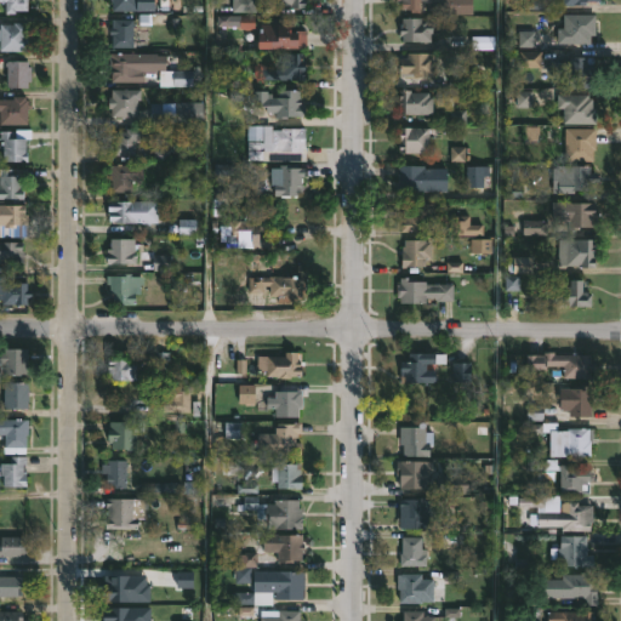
[(0,0),(30,0),(30,10),(18,10),(18,13),(7,13),(6,1),(0,1),(0,0)]
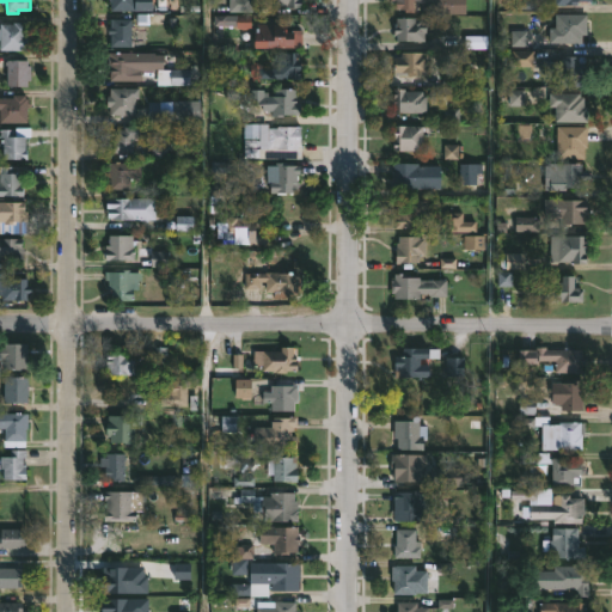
[(157,0),(157,12),(109,11),(109,1),(106,1),(106,0),(157,0)]
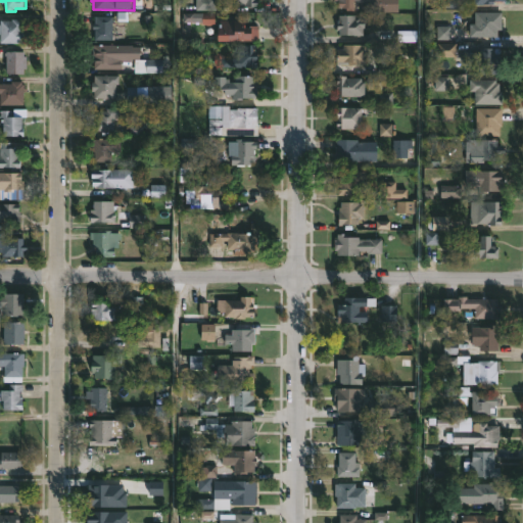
[(396,0),(396,12),(366,12),(366,9),(358,9),(358,1),(355,1),(355,10),(344,10),(344,7),(336,7),(336,0),(396,0)]
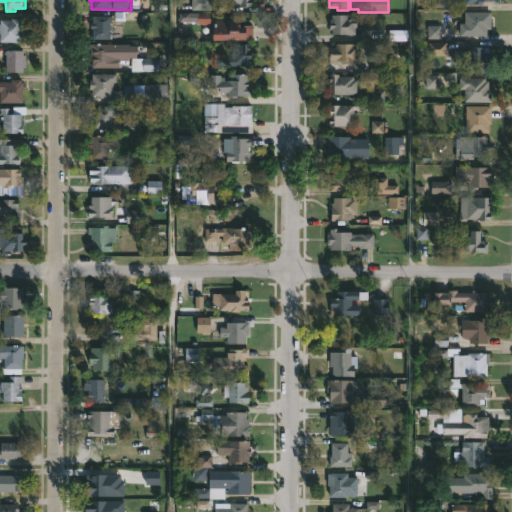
[(486,36),(459,36),(459,22),(464,22),(463,11),(490,11),(490,28),(486,28),(486,36)]
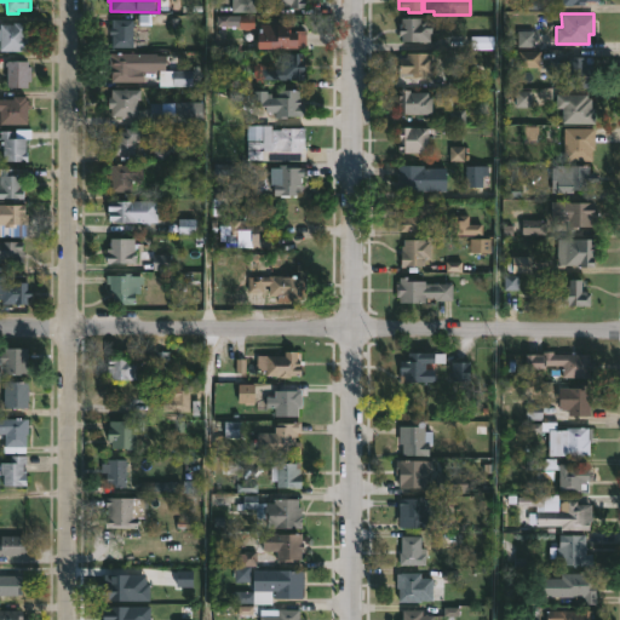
[(430,23),(428,41),(400,40),(401,34),(397,34),(397,27),(401,27),(401,17),(419,18),(419,22),(430,23)]
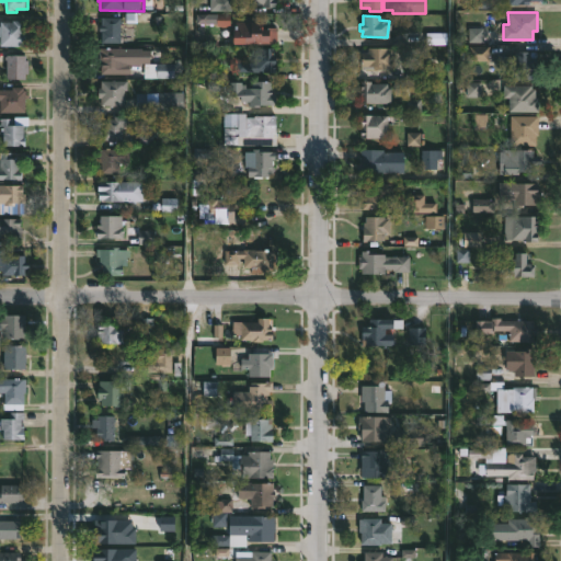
[(260,18),(260,20),(267,20),(267,27),(275,27),(275,44),(237,44),(237,21),(249,21),(250,16),(260,18)]
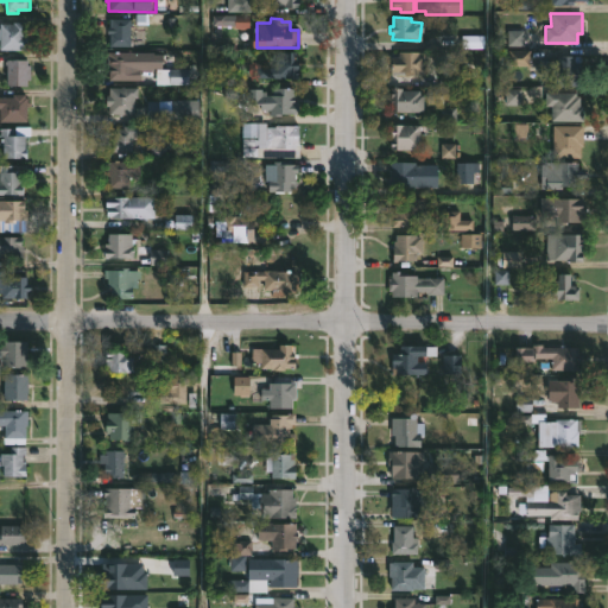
[(128,29),(128,45),(108,45),(108,33),(106,33),(106,26),(111,26),(111,19),(128,19),(128,29)]
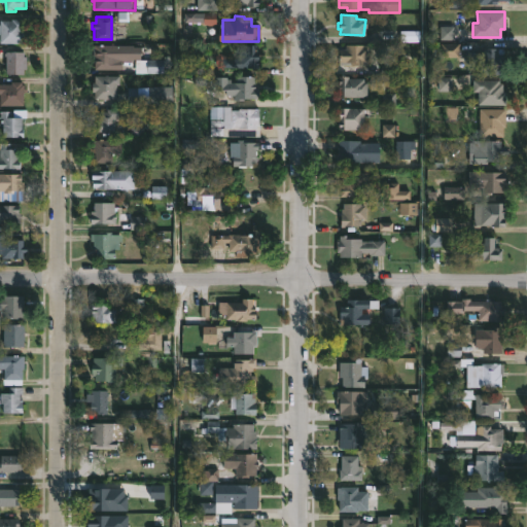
[(24,19),(24,23),(28,23),(26,42),(1,41),(1,34),(0,34),(0,24),(1,24),(1,20),(24,19)]
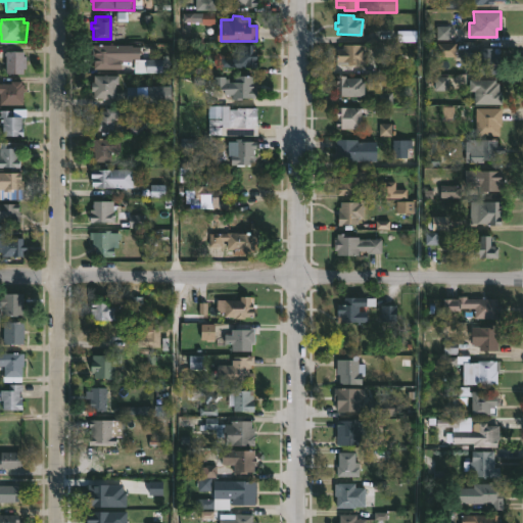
[(252,44),(253,53),(255,52),(255,66),(220,67),(220,57),(236,57),(236,45),(252,44)]
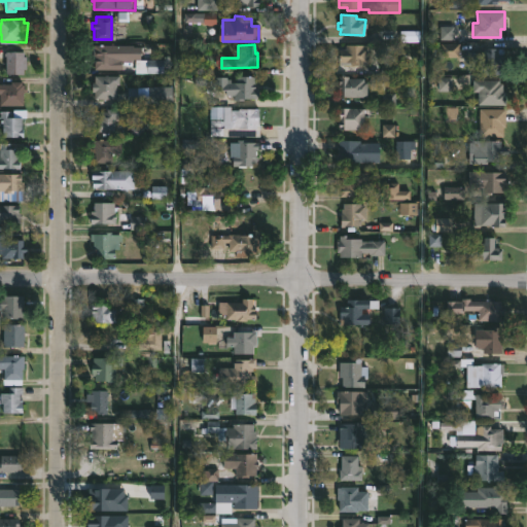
[(369,45),(367,73),(355,72),(355,64),(338,64),(338,49),(345,49),(345,44),(369,45)]
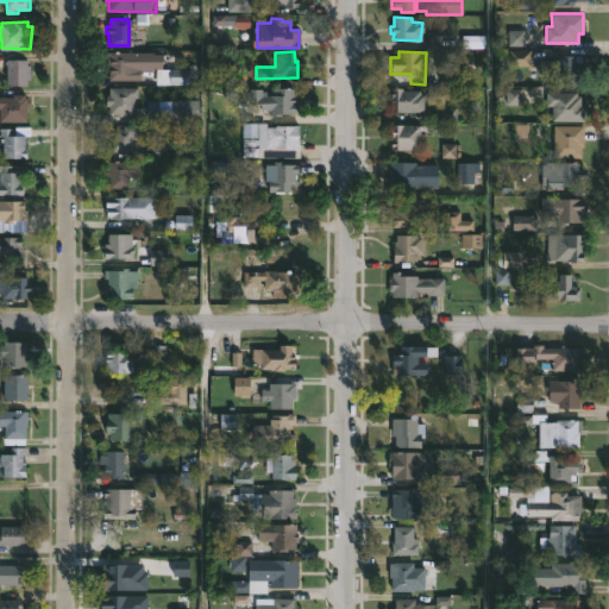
[(149,69),(149,70),(139,70),(138,80),(107,80),(108,70),(106,70),(106,52),(150,52),(149,69)]
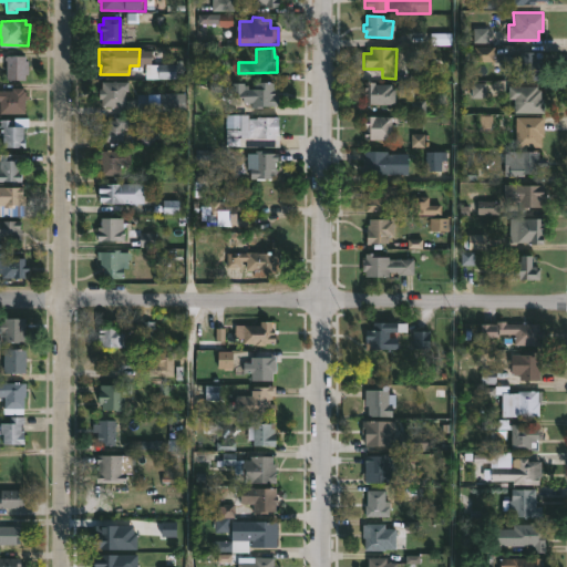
[(534,52),(533,62),(540,62),(540,80),(516,80),(516,68),(504,68),(505,55),(518,57),(519,51),(534,52)]
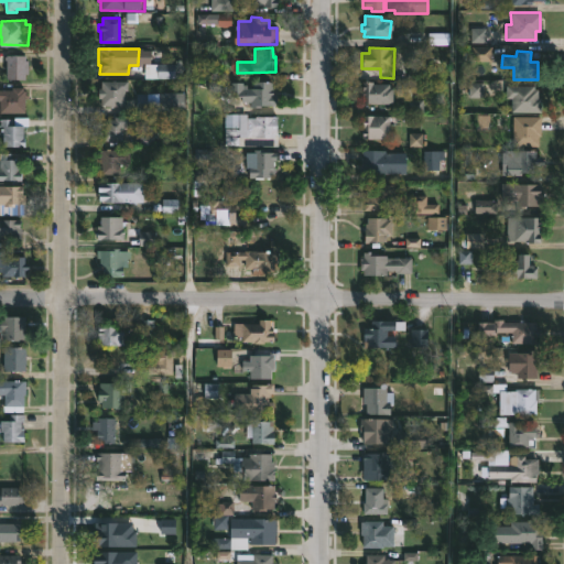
[(23,56),(24,61),(26,60),(28,73),(23,74),(23,78),(4,79),(4,61),(3,61),(2,56),(23,55),(23,56)]
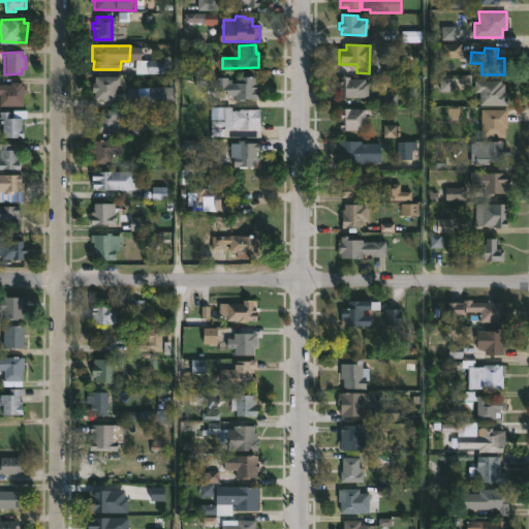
[(254,75),(254,79),(258,79),(258,99),(234,100),(234,95),(224,95),(224,91),(215,91),(215,76),(227,76),(227,83),(235,83),(235,75),(254,75)]
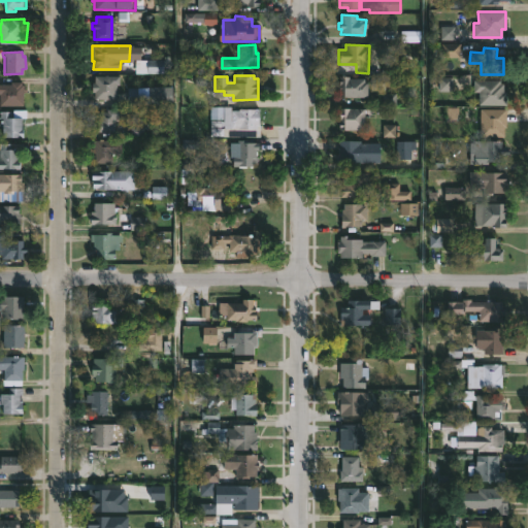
[(118,76),(118,85),(116,85),(116,99),(93,98),(94,92),(91,92),(91,84),(93,84),(94,76),(118,76)]
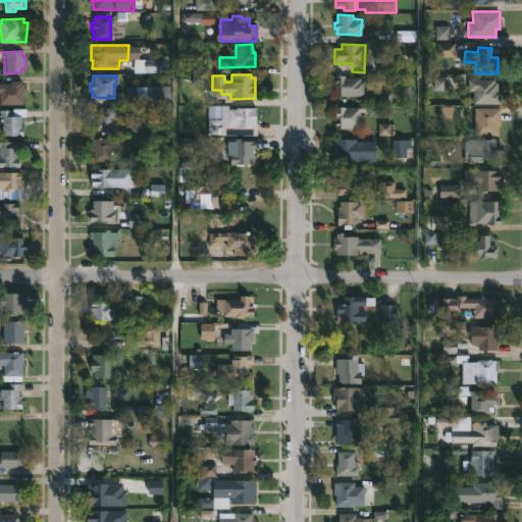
[(344,75),(344,77),(357,77),(357,81),(362,81),(362,96),(349,96),(349,100),(344,100),(343,96),(338,96),(337,75),(344,75)]
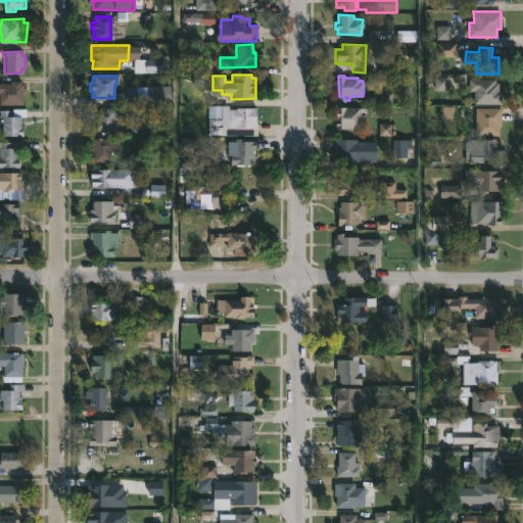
[(0,83),(13,83),(13,80),(24,80),(24,82),(26,82),(25,104),(1,103),(1,92),(0,92),(0,83)]
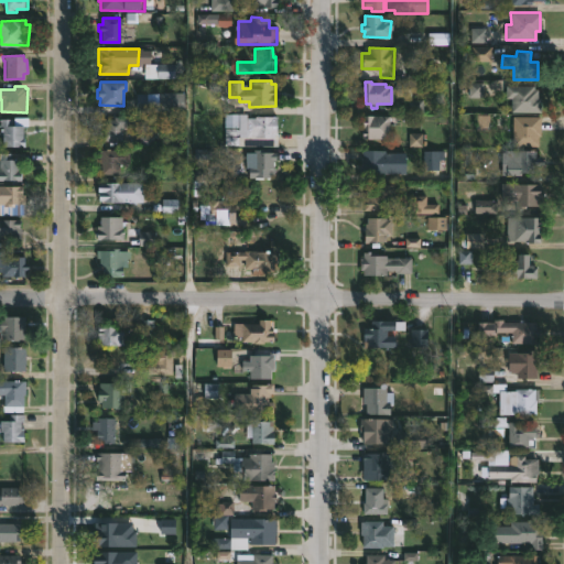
[(533,87),(533,89),(537,89),(537,98),(540,98),(540,112),(510,112),(510,98),(505,98),(505,86),(533,87)]
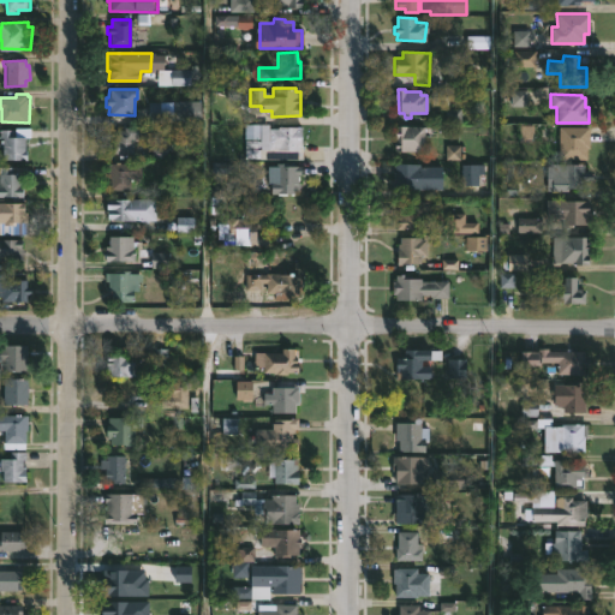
[(199,121),(160,121),(159,101),(199,101),(199,121)]
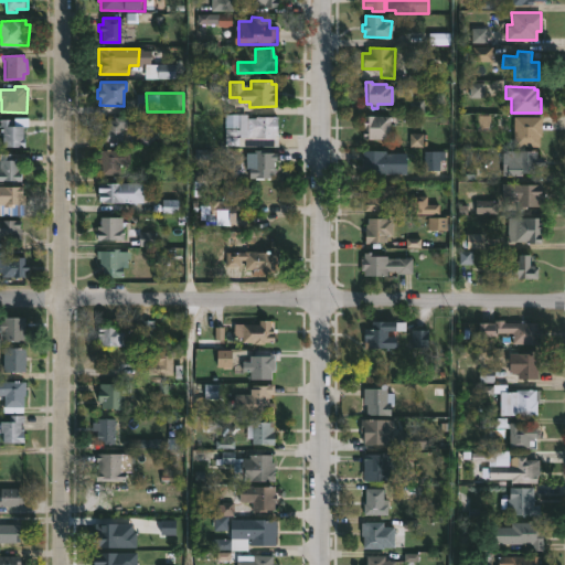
[(121,142),(100,144),(100,119),(106,119),(106,116),(129,116),(129,127),(123,127),(123,142),(121,142)]
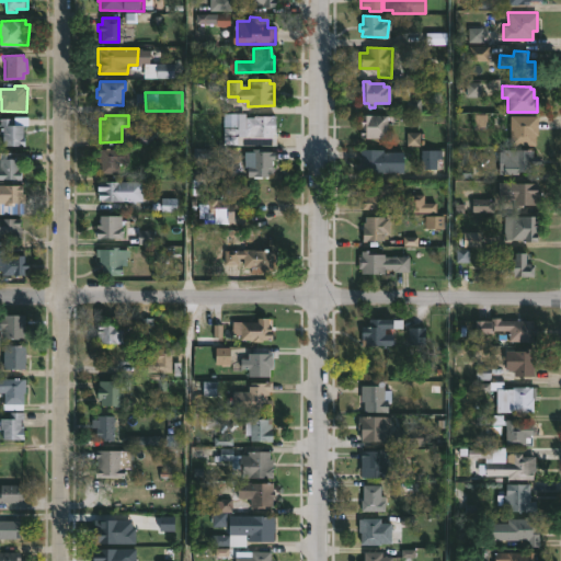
[(275,116),(274,134),(271,134),(271,137),(244,135),(245,117),(253,117),(253,115),(275,116)]
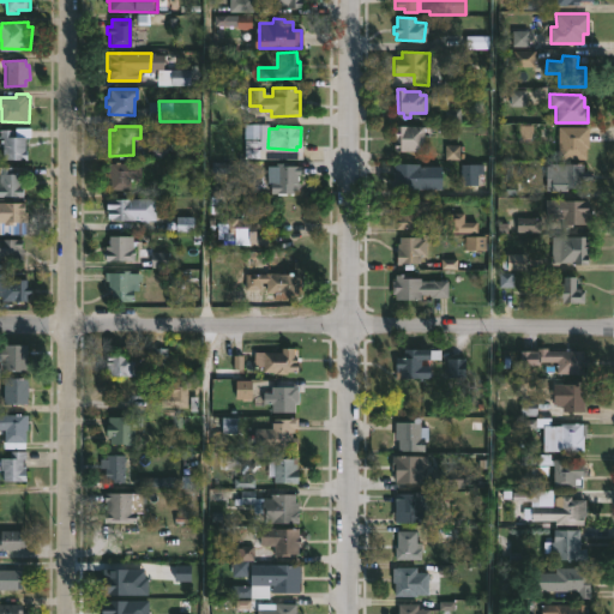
[(409,150),(393,150),(393,126),(422,126),(422,151),(409,150)]
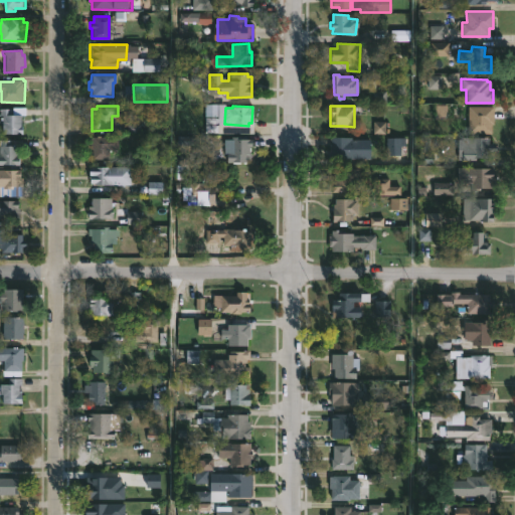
[(493,134),(468,134),(468,108),(493,107),(493,134)]
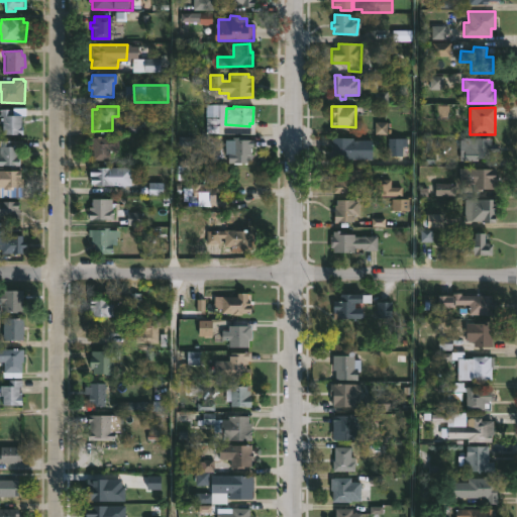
[(21,115),(21,134),(1,134),(1,115),(0,115),(0,109),(24,109),(24,115),(21,115)]
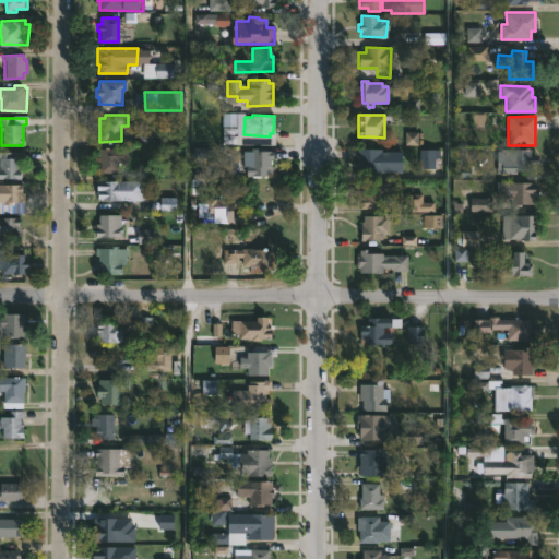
[(127,146),(127,162),(118,162),(117,174),(99,173),(99,161),(97,161),(97,146),(127,146)]
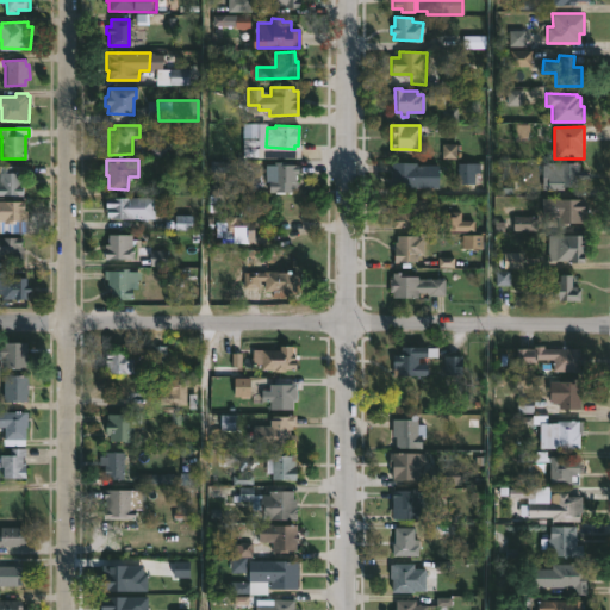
[(284,162),(284,165),(298,166),(297,174),(293,174),(293,180),(297,180),(296,190),(291,190),(291,193),(267,192),(267,182),(265,182),(265,166),(273,166),(273,162),(284,162)]
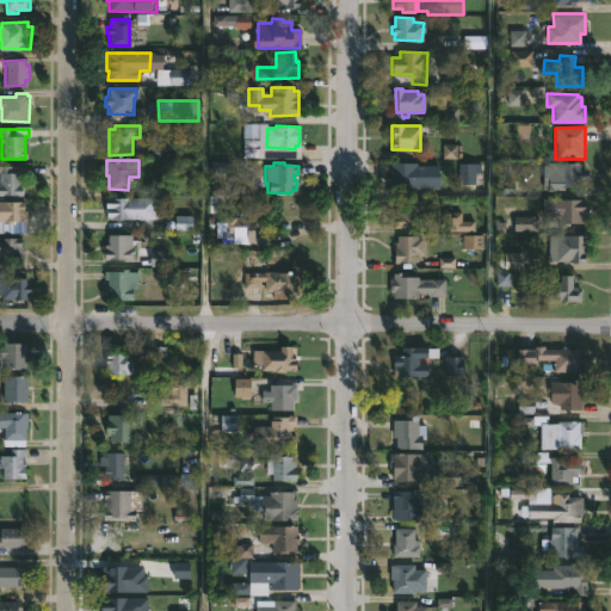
[(437,187),(389,187),(390,162),(438,165),(437,187)]
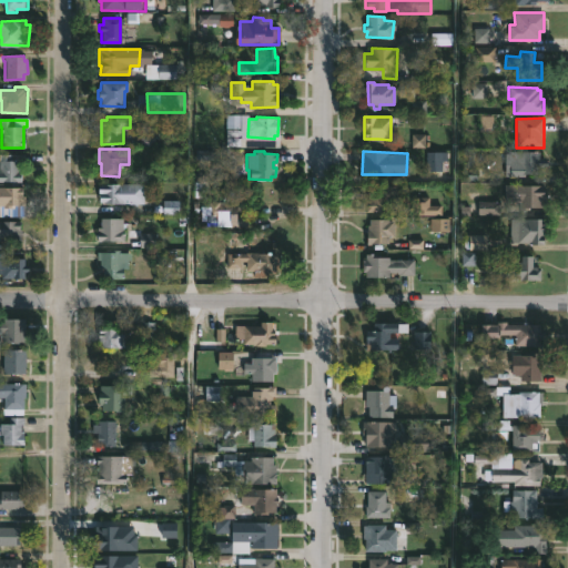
[(539,152),(539,156),(543,156),(543,160),(546,160),(546,166),(543,165),(543,169),(539,169),(539,174),(526,174),(526,176),(504,176),(504,153),(508,153),(508,151),(539,152)]
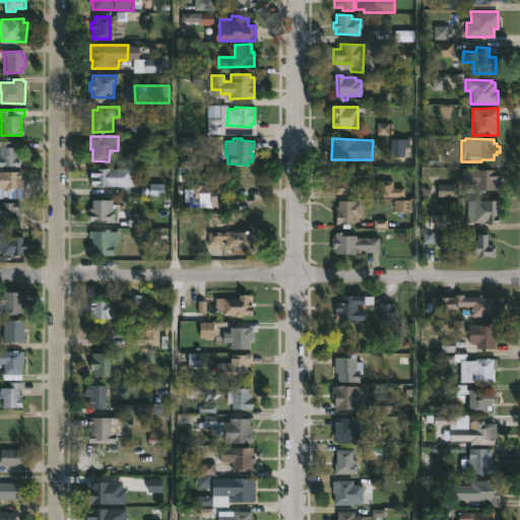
[(21,146),(18,147),(18,166),(0,166),(0,141),(21,141),(21,146)]
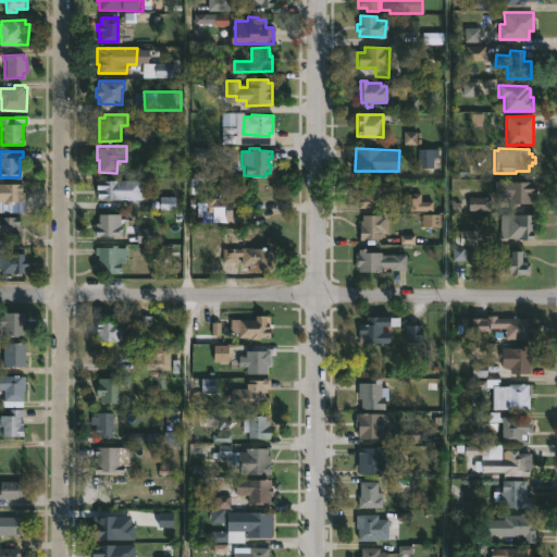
[(135,180),(134,199),(99,197),(99,188),(101,188),(101,180),(135,180)]
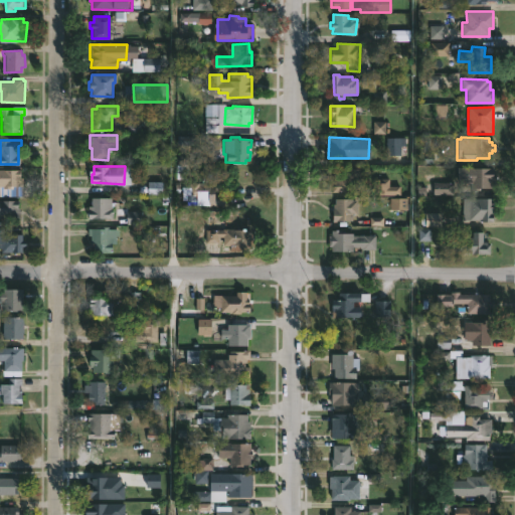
[(358,167),(357,191),(330,189),(332,168),(343,169),(343,167),(358,167)]
